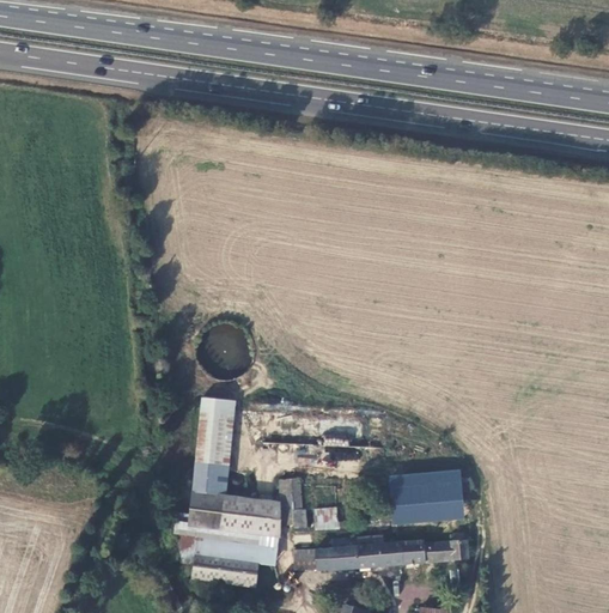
[(202,408),(194,473),(193,483),(192,491),(223,495),(224,486),(226,475),(233,413),(202,408)]
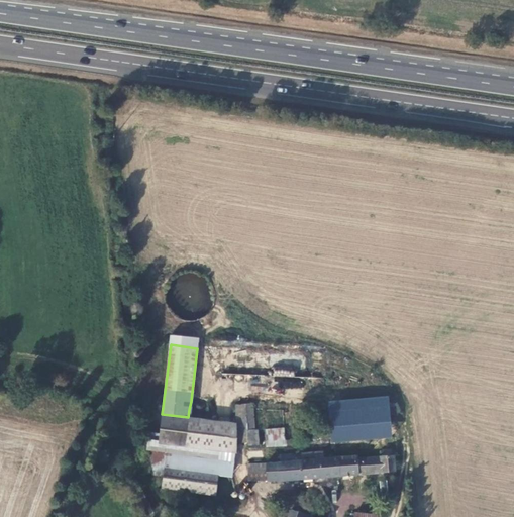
[(236,407),(237,424),(238,442),(248,441),(249,454),(260,453),(259,429),(254,429),(252,406),(236,407)]
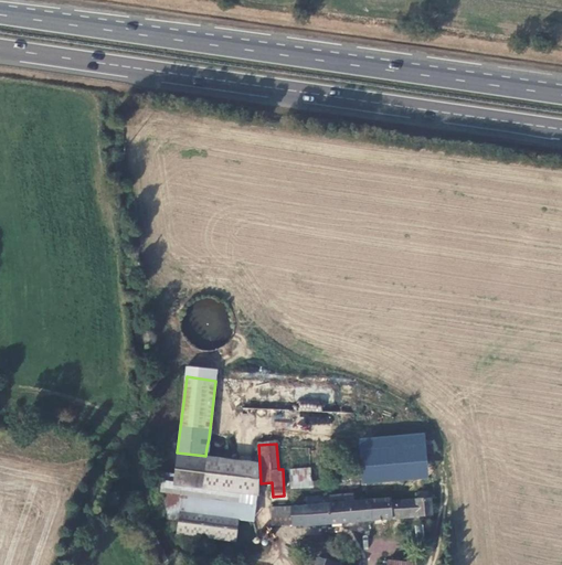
[(172,492),(201,496),(255,503),(261,483),(260,464),(205,456),(177,452),(172,492)]
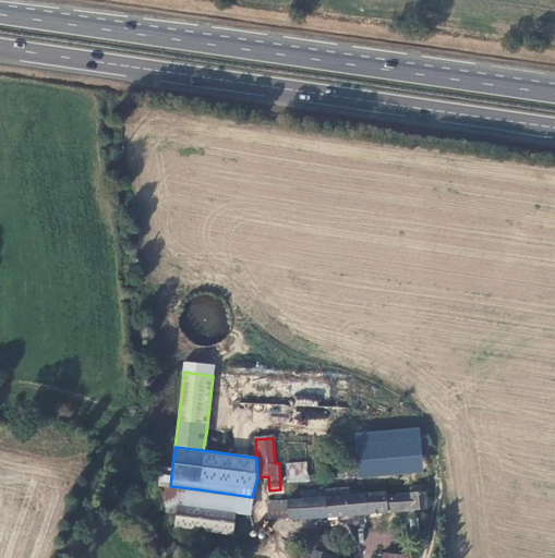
[(289,463),(290,476),(308,476),(308,463),(289,463)]
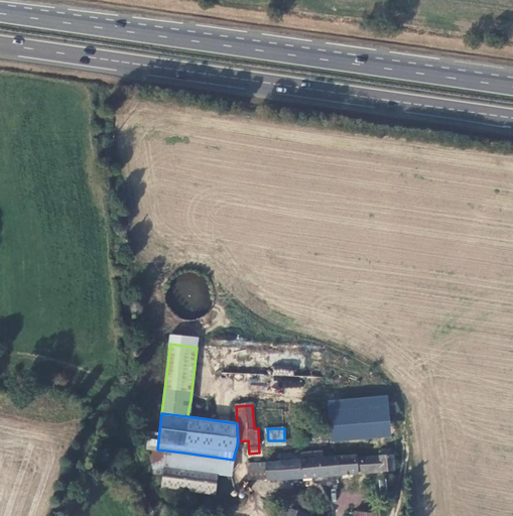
[(157,449),(152,448),(151,462),(159,474),(165,475),(164,487),(215,493),(218,474),(230,476),(233,460),(183,453),(157,449)]
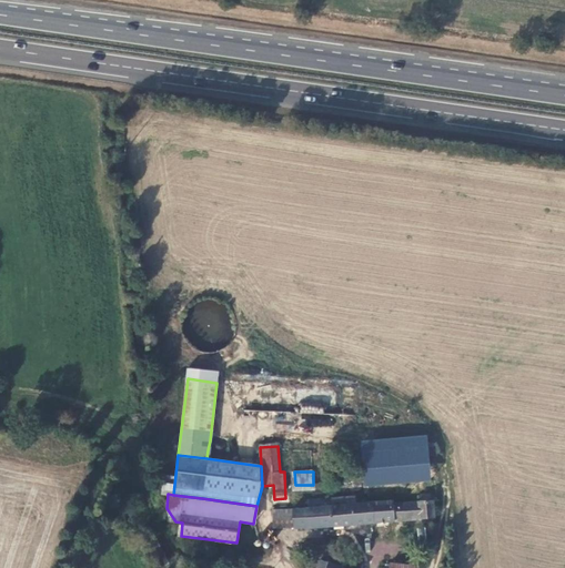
[(310,527),(434,518),(434,501),(431,501),(427,496),(424,495),(423,497),(422,501),(421,504),(394,505),(394,501),(356,504),(355,497),(332,498),(308,499),(309,507),(273,509),(274,528),(309,526),(310,527)]
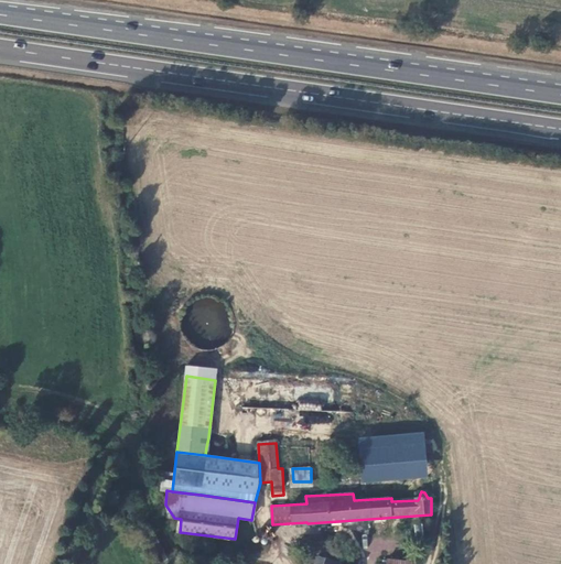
[(332,544),(324,563),(364,563),(367,555),(332,544)]
